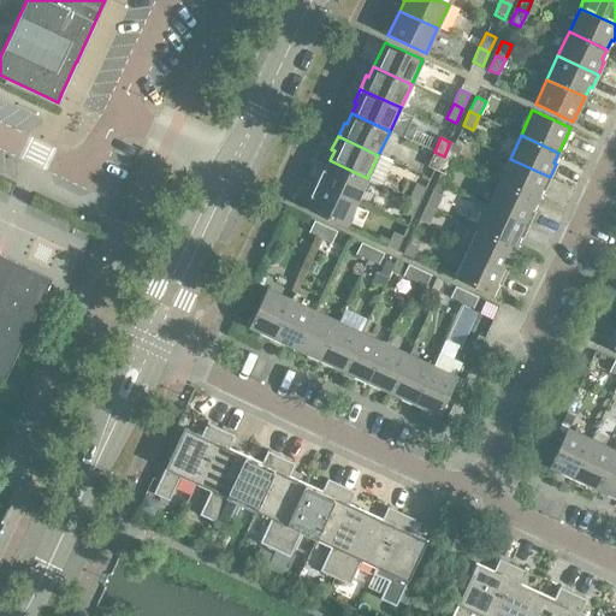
[(461,147),(450,142),(444,157),(454,161),(461,147)]
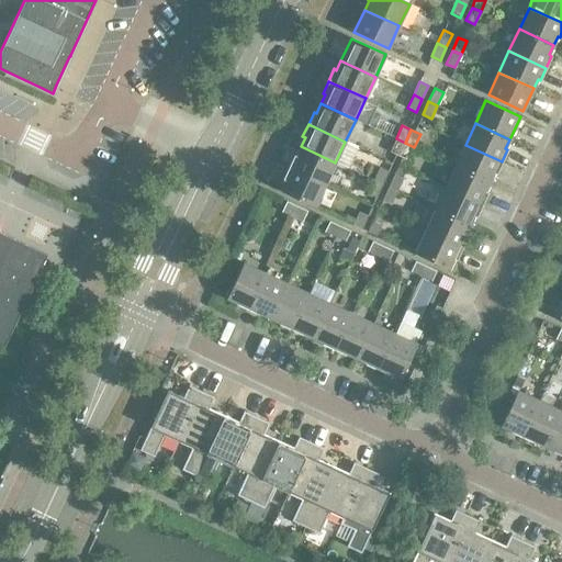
[(398,156),(405,143),(396,138),(390,152),(398,156)]
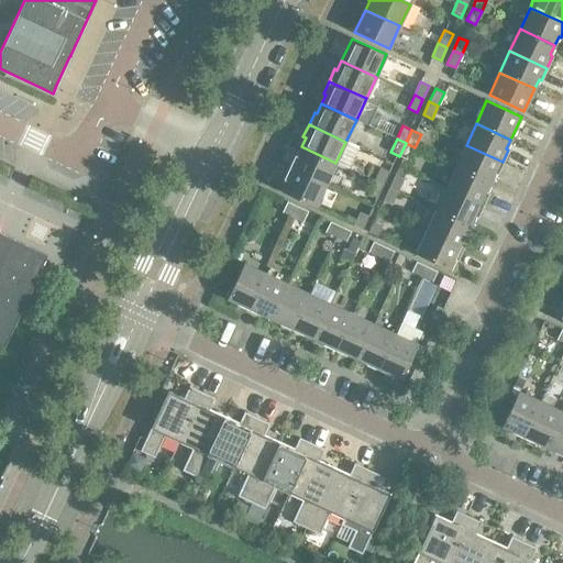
[(409,161),(415,147),(406,143),(399,156),(409,161)]
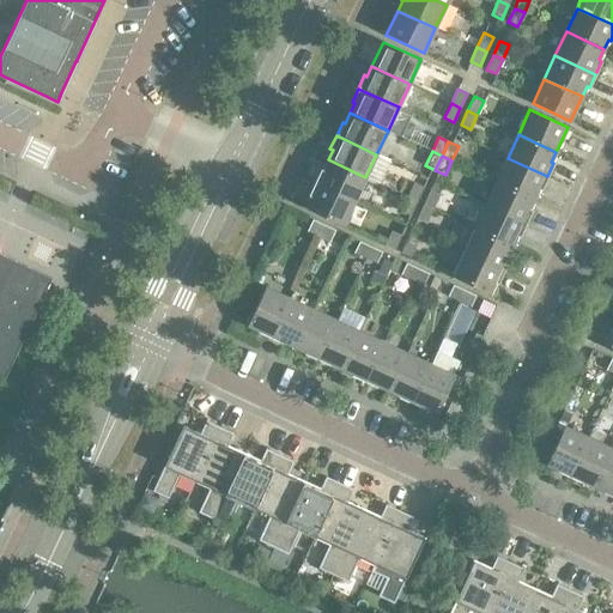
[(541,189),(547,176),(508,158),(496,181),(534,199),(539,188),(541,189)]
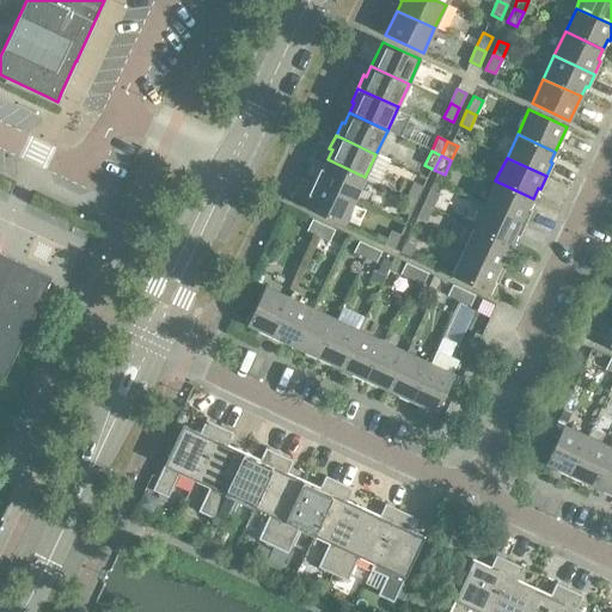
[(354,201),(365,177),(328,159),(323,170),(319,169),(313,182),(354,201)]
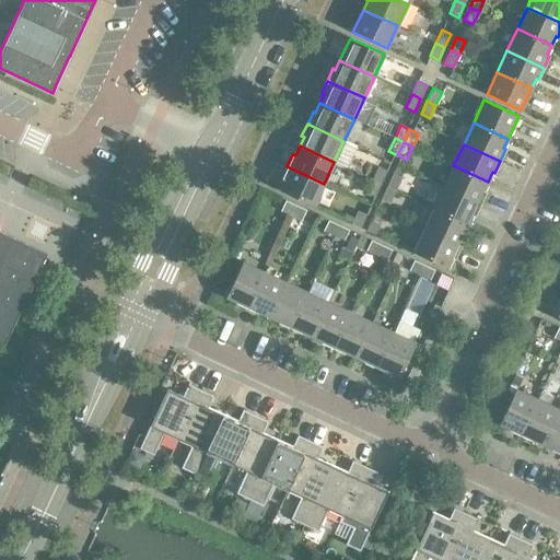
[(483,190),(488,182),(453,165),(443,187),(480,203),(486,191),(483,190)]
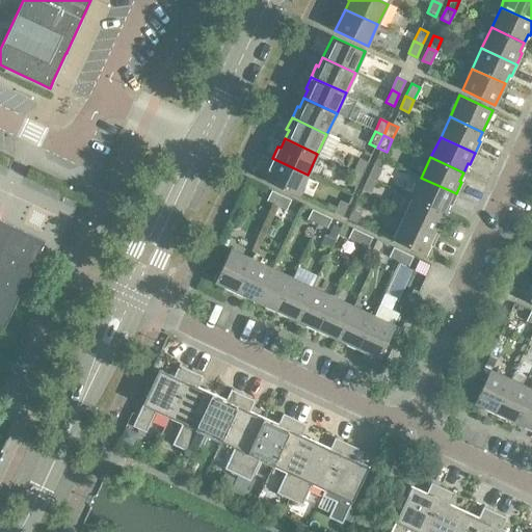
[(298,195),(308,175),(272,158),(267,169),(270,170),(265,181),(298,195)]
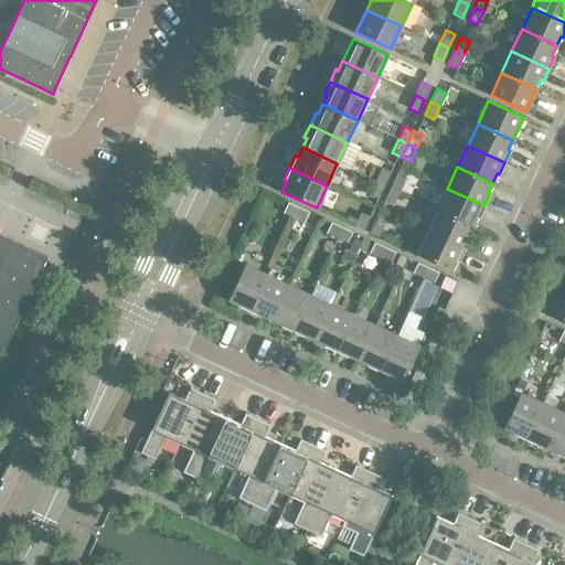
[(384,185),(390,172),(381,168),(375,181),(384,185)]
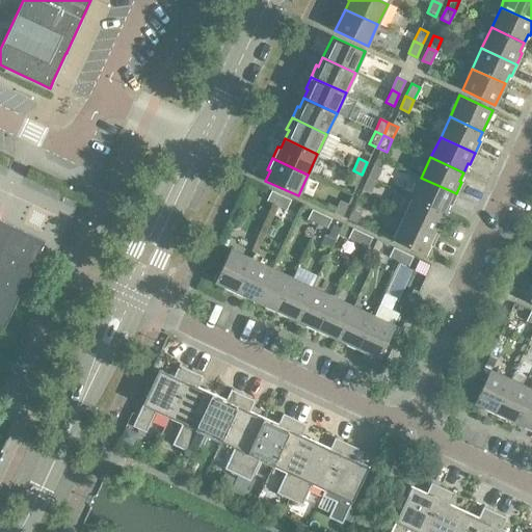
[(375,182),(381,169),(373,165),(367,178),(375,182)]
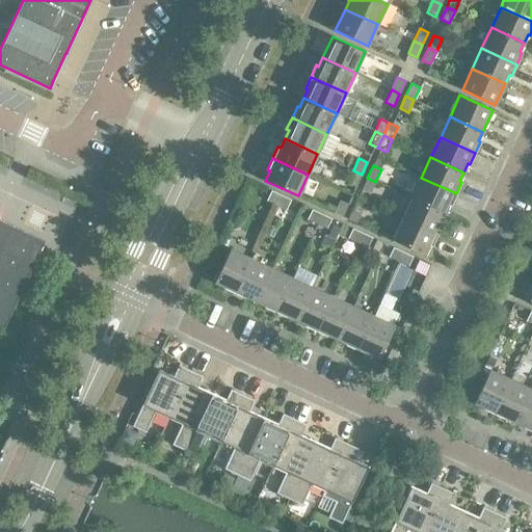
[(362,175),(353,170),(347,183),(355,187),(362,175)]
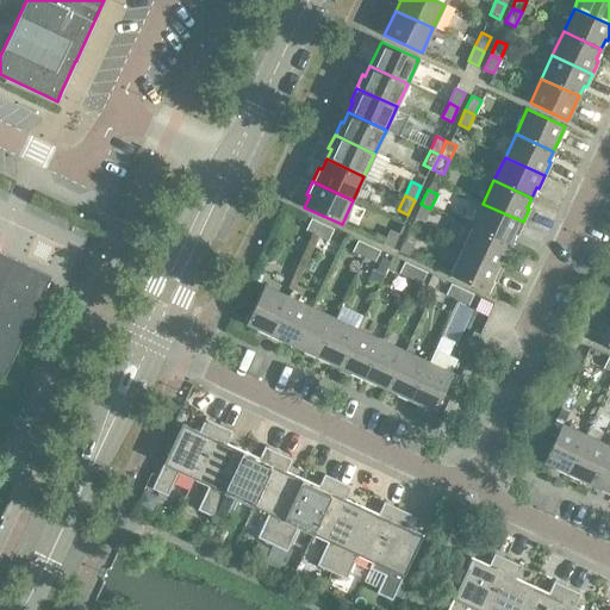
[(424,222),(430,209),(421,204),(415,218),(424,222)]
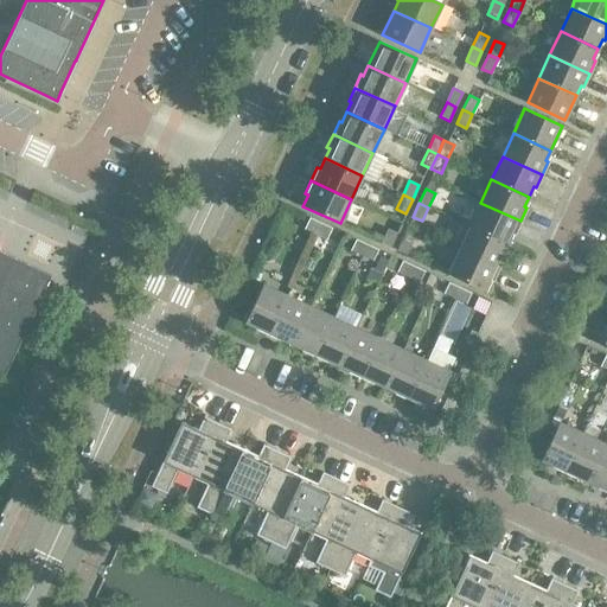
[(515,235),(521,221),(480,203),(470,225),(508,243),(511,234),(515,235)]
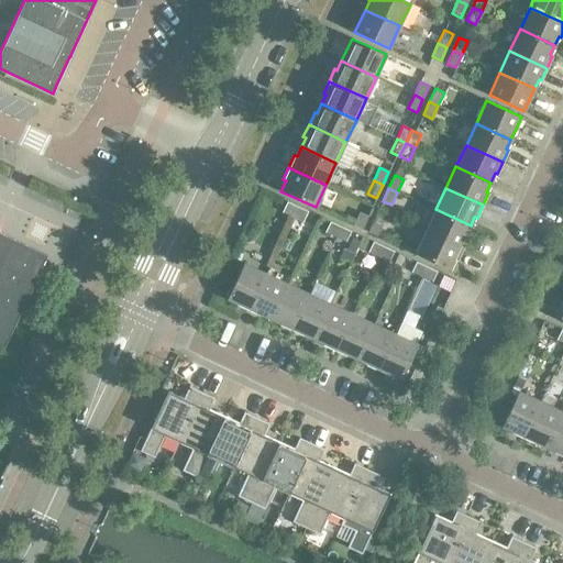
[(293,217),(297,206),(287,201),(283,211),(293,217)]
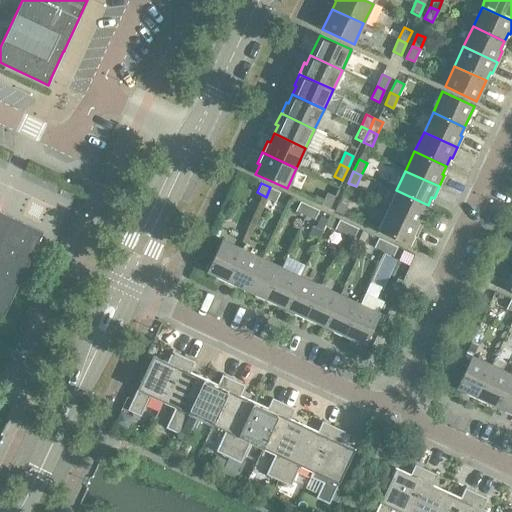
[(276,201),(279,193),(280,192),(270,187),(266,197),(276,201)]
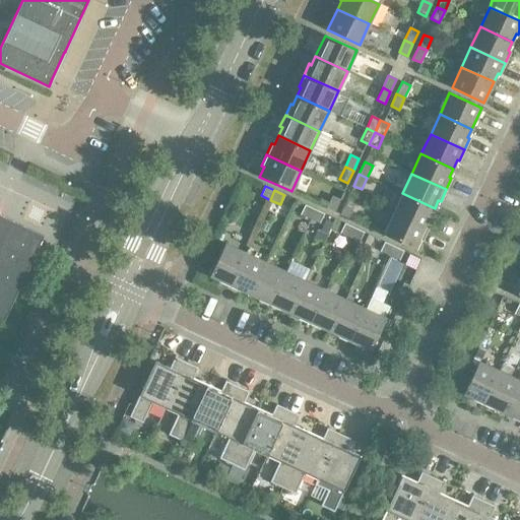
[(431,216),(435,208),(402,193),(393,213),(428,230),(433,217),(431,216)]
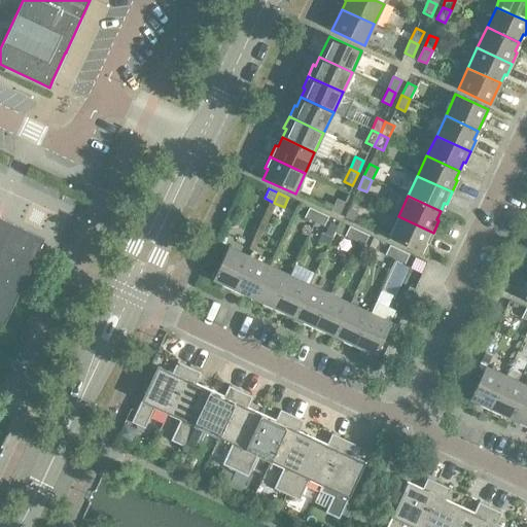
[(339,214),(345,203),(337,199),(330,210),(339,214)]
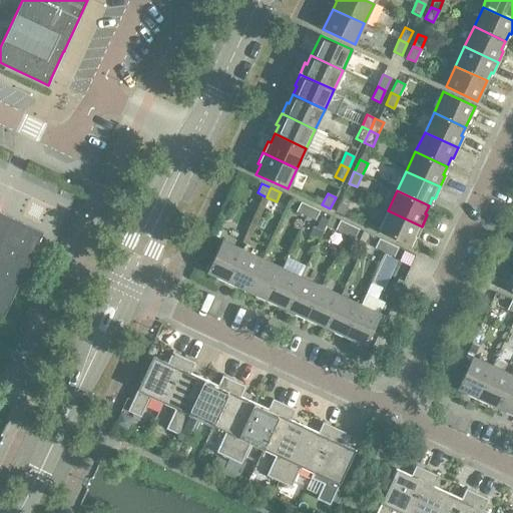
[(336,211),(344,214),(349,203),(341,199),(336,211)]
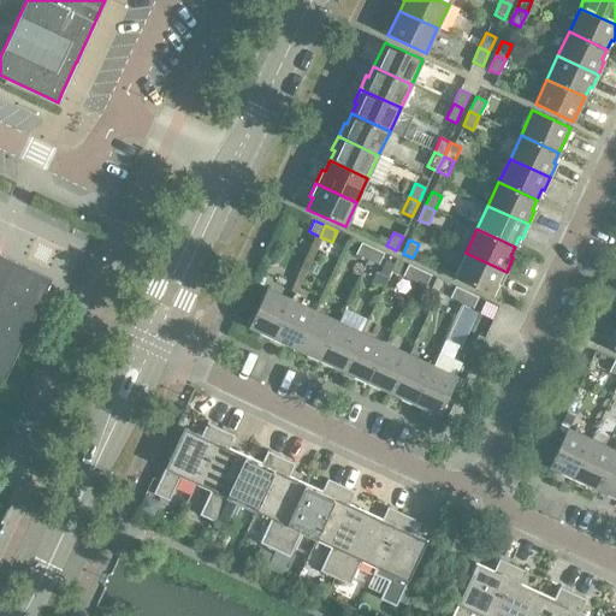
[(367,259),(372,248),(361,242),(356,253),(367,259)]
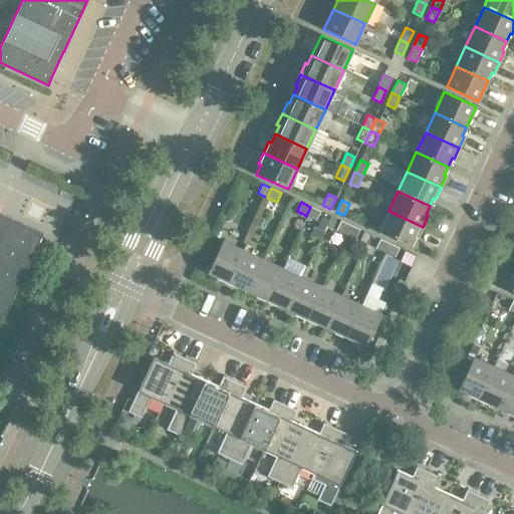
[(320,211),(310,207),(306,216),(316,220),(320,211)]
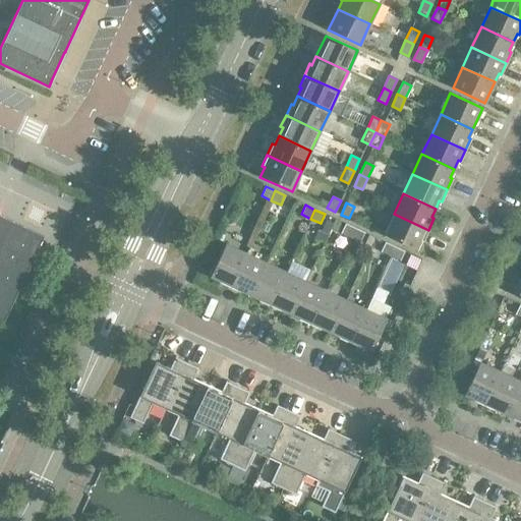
[(423,241),(428,230),(394,214),(384,235),(416,249),(420,240),(423,241)]
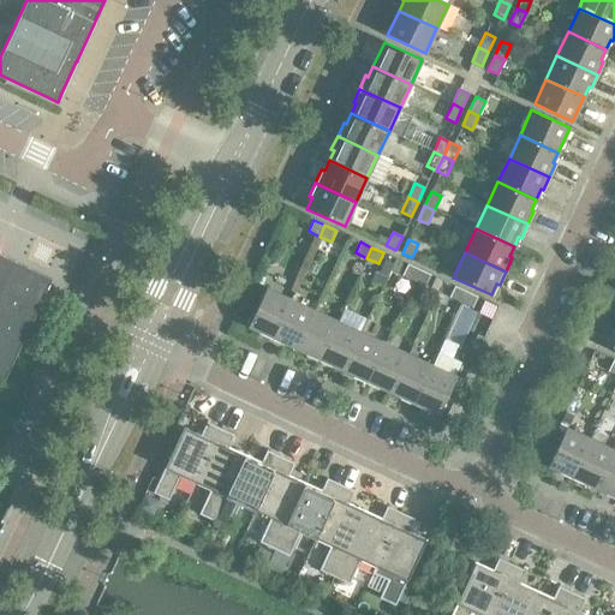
[(0,377),(4,380),(51,278),(0,254),(0,377)]
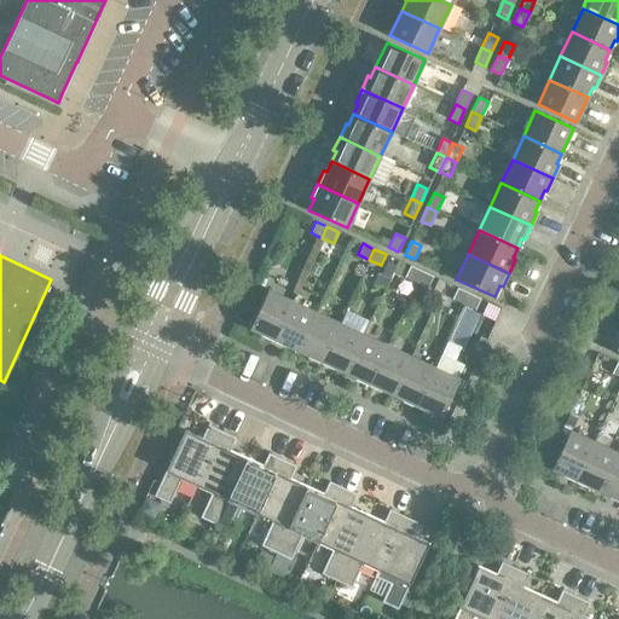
[(416,282),(422,271),(410,266),(405,277),(416,282)]
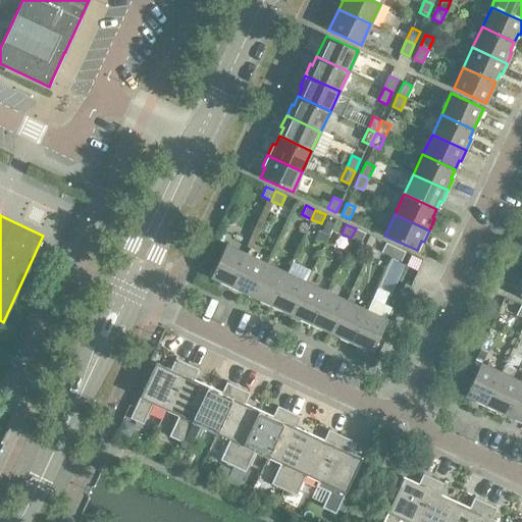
[(361,242),(365,232),(356,228),(351,238),(361,242)]
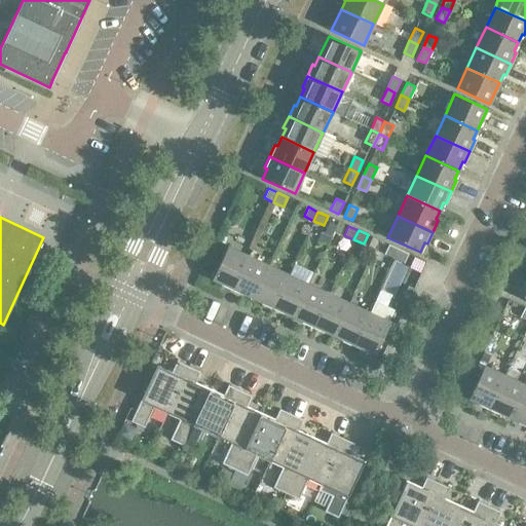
[(395,258),(399,249),(388,245),(384,254),(395,258)]
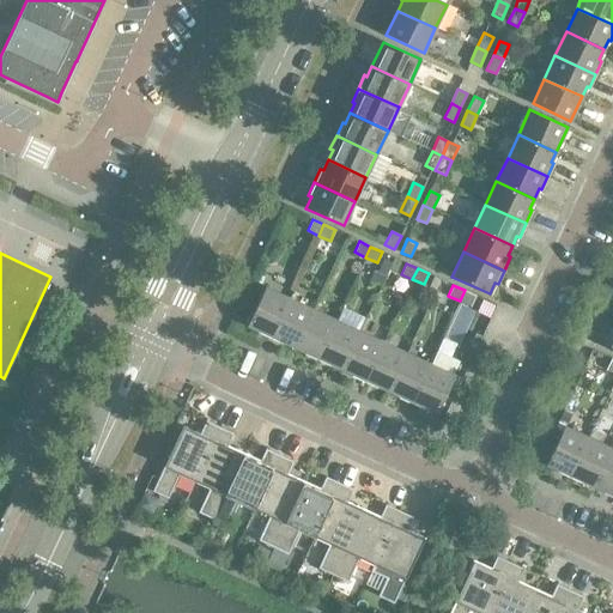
[(272,337),(290,298),(266,287),(248,326),(272,337)]
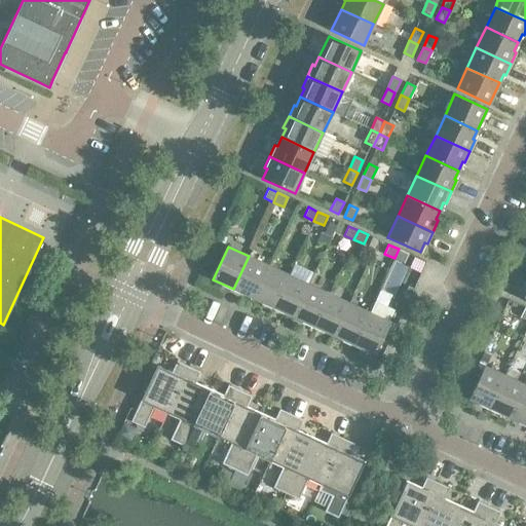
[(408,254),(399,249),(395,258),(404,263),(408,254)]
